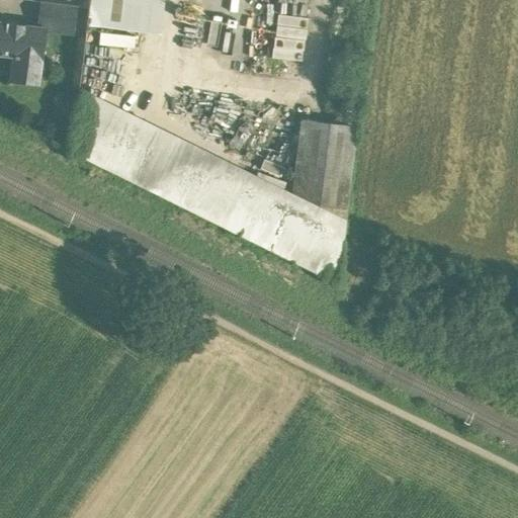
[(143,0),(89,0),(86,25),(139,32),(143,0)]
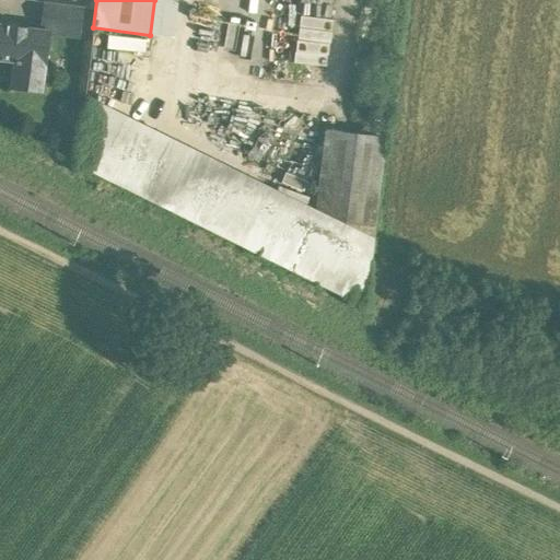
[(82,8),(43,2),(36,32),(46,33),(46,36),(79,38),(82,8)]
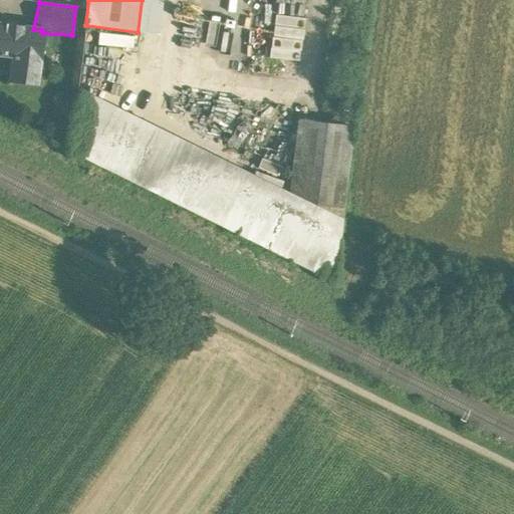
[(299,61),(306,18),(275,13),(268,56),(299,61)]
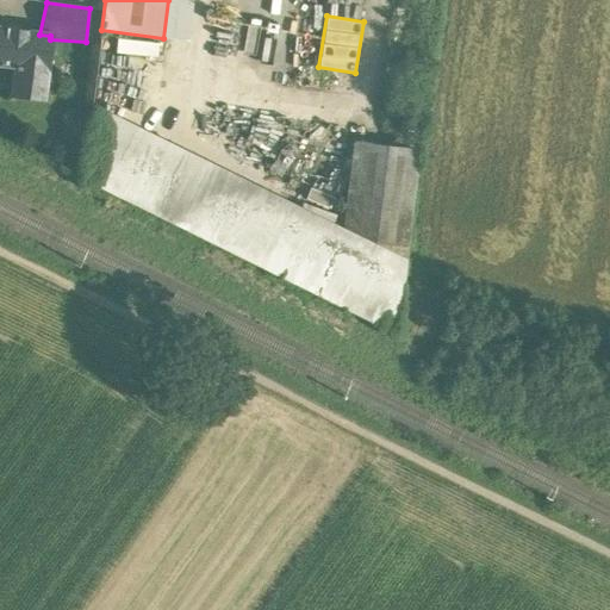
[(39,35),(0,30),(0,68),(11,69),(7,99),(10,100),(10,99),(19,100),(19,101),(22,101),(22,100),(26,101),(29,101),(38,103),(38,104),(41,104),(44,74),(45,74),(45,69),(49,41),(50,39),(50,36),(39,35)]
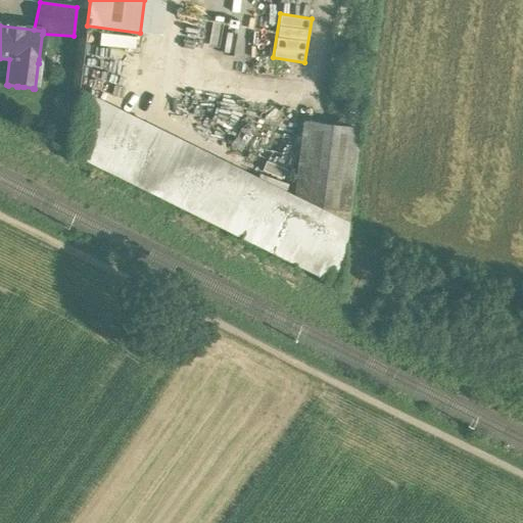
[(347,244),(76,111),(70,153),(342,288),(347,244)]
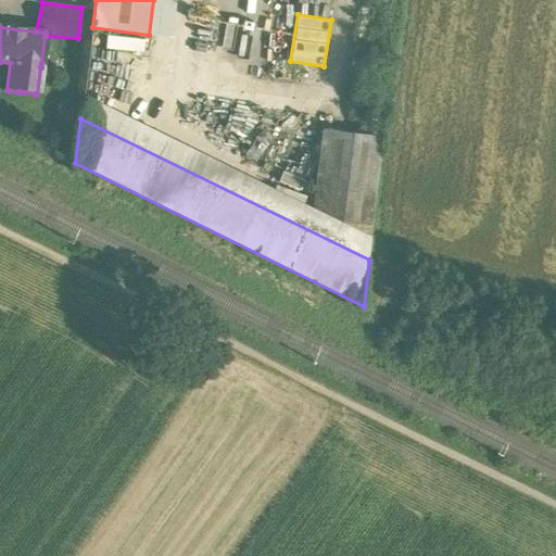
[(381,138),(323,129),(314,206),(370,228),(381,138)]
